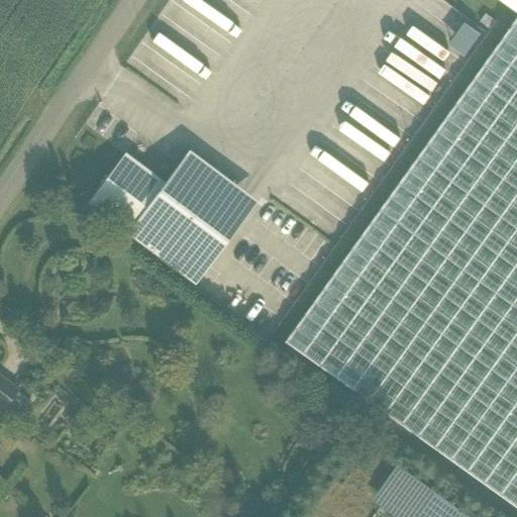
[(175,0),(143,52),(138,48),(124,72),(188,111),(256,0),(175,0)]
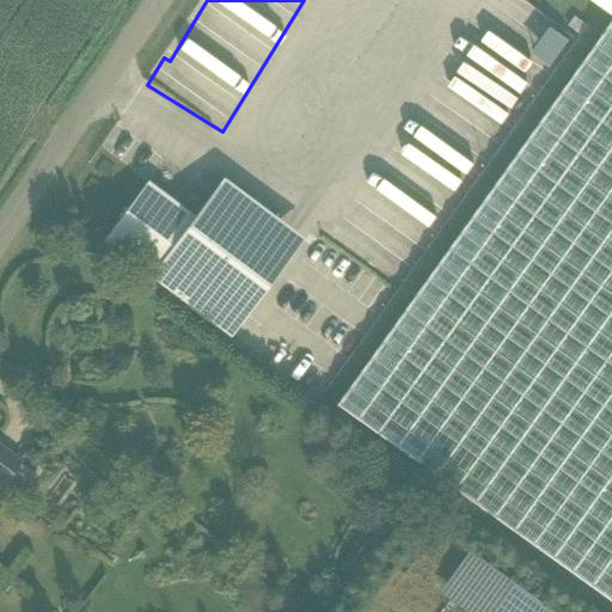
[(611,0),(588,0),(611,16),(611,24),(340,405),(482,508),(611,600),(611,0)]
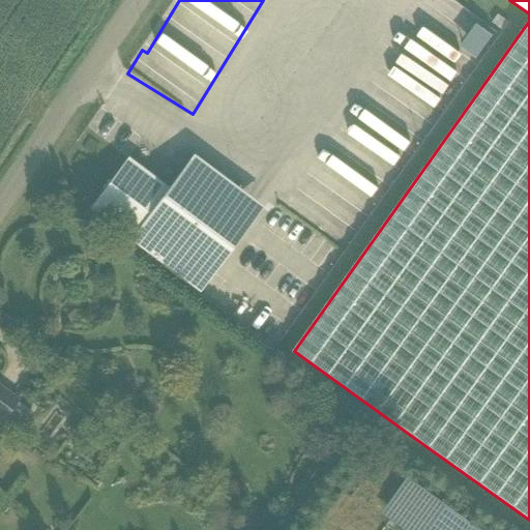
[(429,124),(491,35),(440,0),(416,0),(415,2),(464,35),(454,49),(417,23),(374,87),(429,124)]
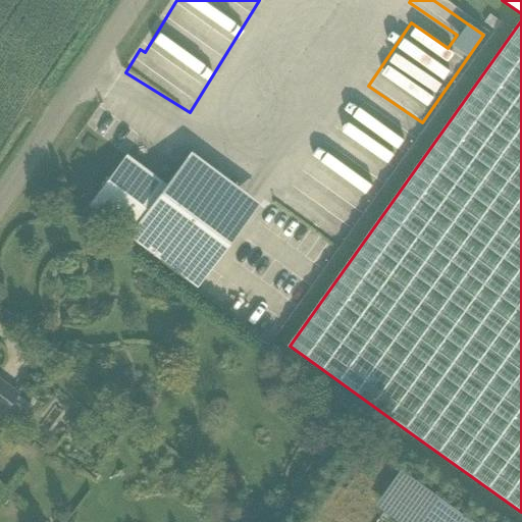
[(338,243),(405,138),(351,104),(285,209),(338,243)]
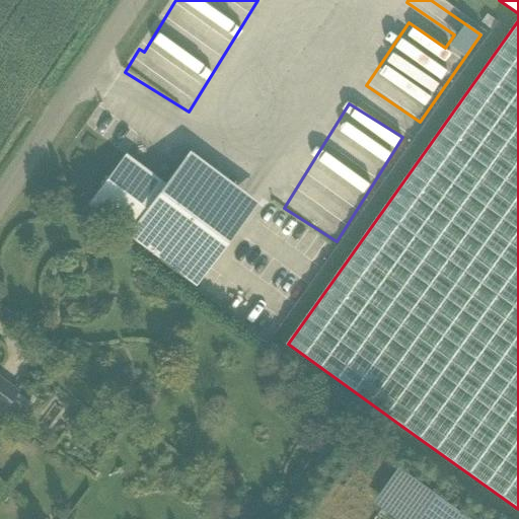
[(164,184),(125,154),(86,206),(195,287),(256,203),(189,152),(164,184)]
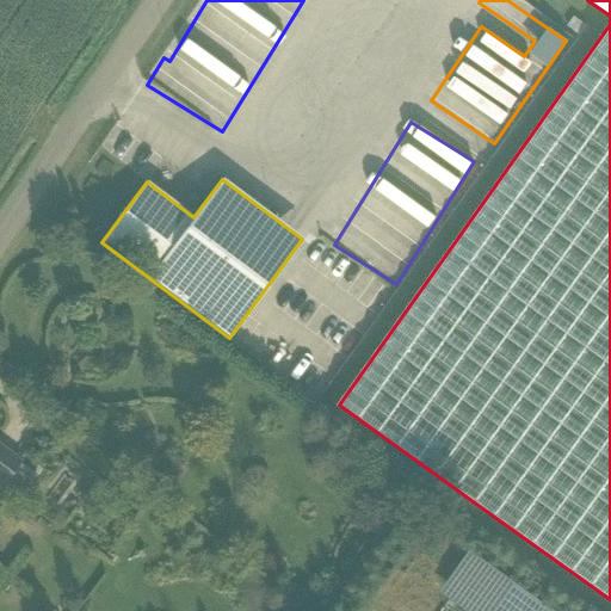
[(0,482),(4,485),(22,463),(0,446),(0,482)]
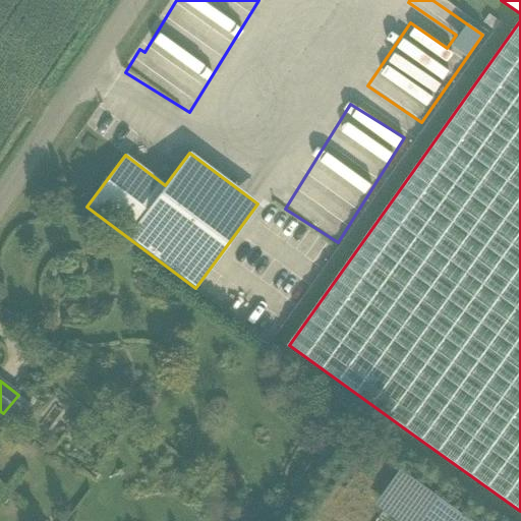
[(127,415),(132,408),(129,406),(131,403),(124,398),(117,408),(127,415)]
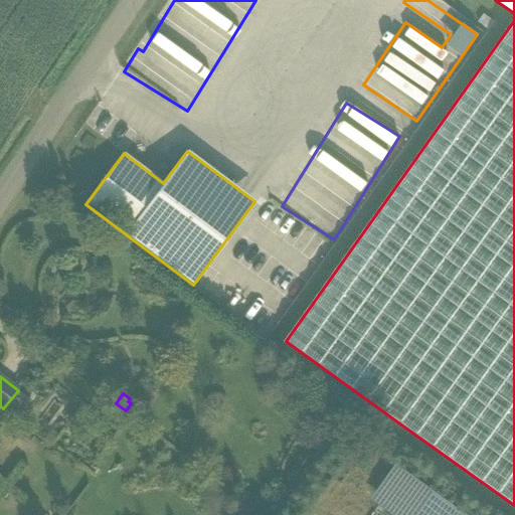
[(463,514),(426,491),(409,514),(463,514)]
